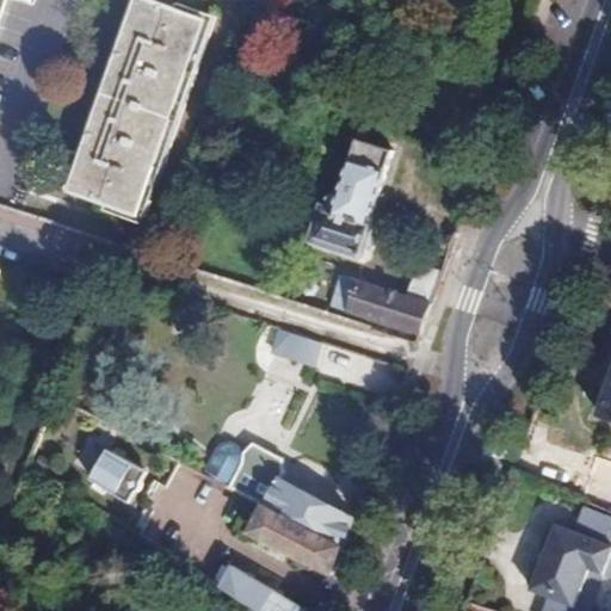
[(198,23),(129,0),(65,193),(134,216),(198,23)]
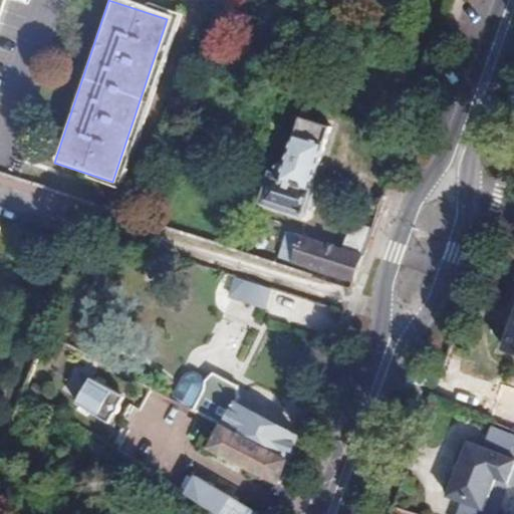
[(333,129),(303,118),(286,166),(277,171),(266,202),(302,215),(308,213),(314,197),(310,190),(333,129)]
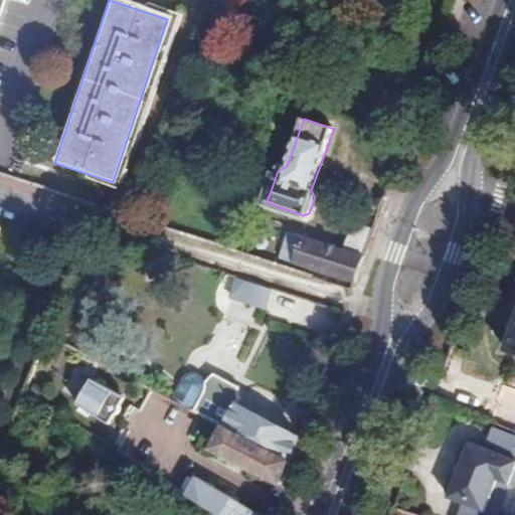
[(292,260),(355,282),(371,234),(373,231),(357,225),(348,251),(292,231),(286,249),(294,251),(292,260)]
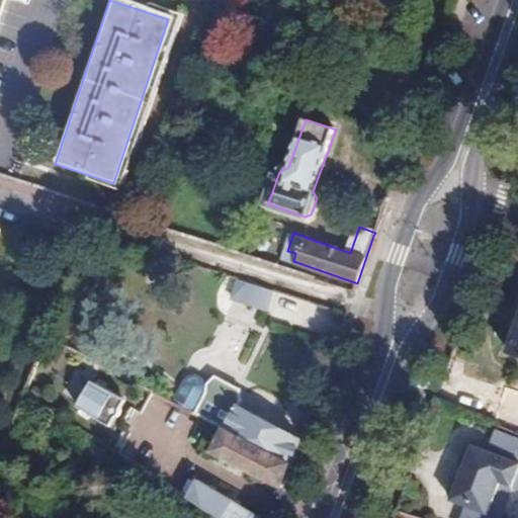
[(258,303),(264,286),(237,278),(233,294),(258,303)]
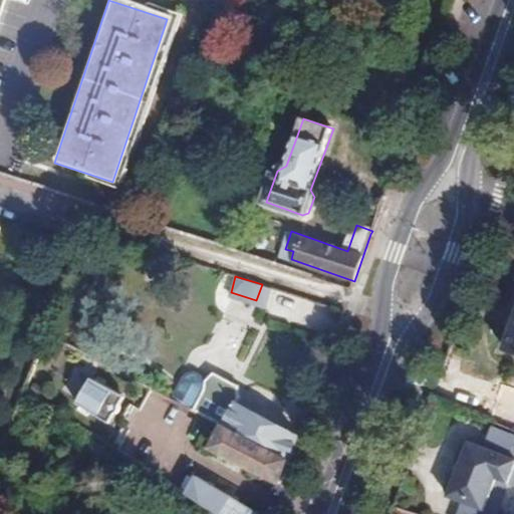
[(290,460),(299,434),(241,404),(238,409),(206,393),(205,392),(207,388),(209,381),(205,374),(199,371),(192,372),(187,378),(176,400),(192,408),(223,424),(290,460)]
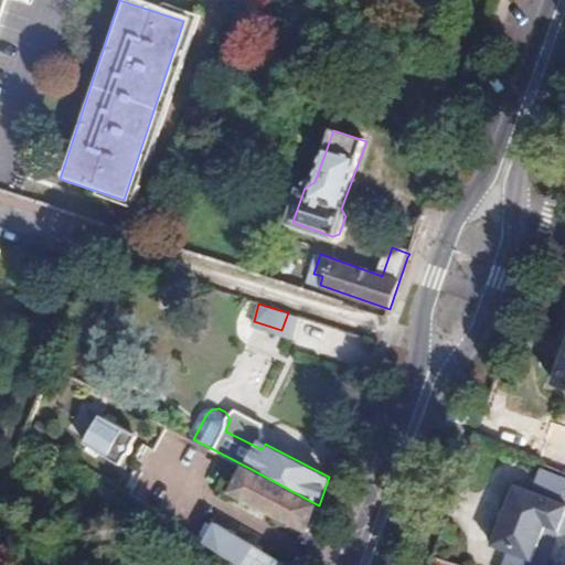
[(134,433),(102,415),(97,422),(94,423),(91,425),(88,427),(87,430),(86,436),(87,440),(84,447),(116,465),(120,455),(123,457),(126,457),(128,456),(130,454),(132,450),(132,447),(131,445),(129,441),(134,433)]
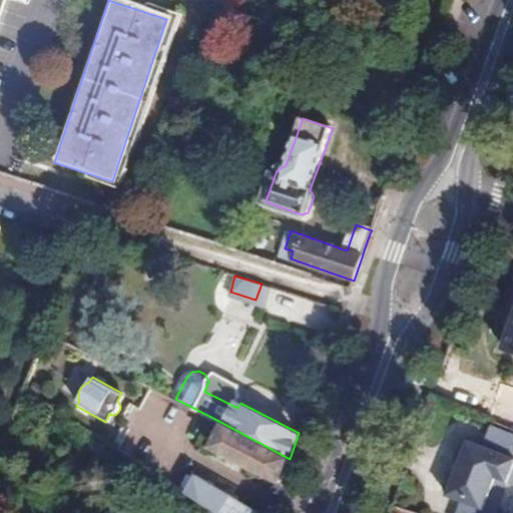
[(282,481),(290,459),(222,423),(212,447),(282,481)]
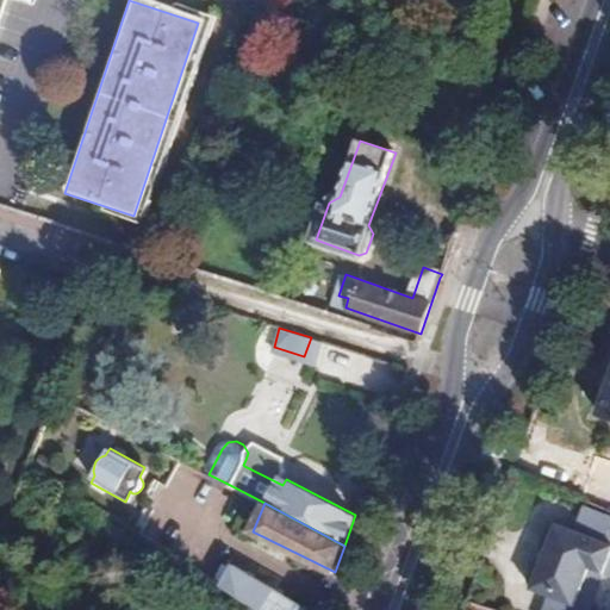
[(579,530),(560,523),(534,589),(585,609),(590,609),(605,574),(609,576),(609,514),(587,506),(579,530)]
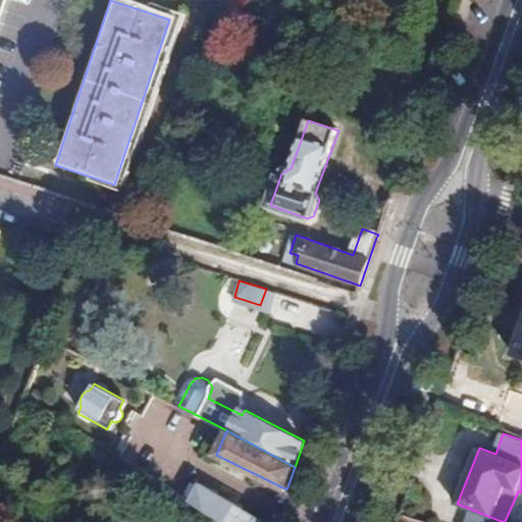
[(261,521),(196,481),(189,501),(223,521),(261,521)]
